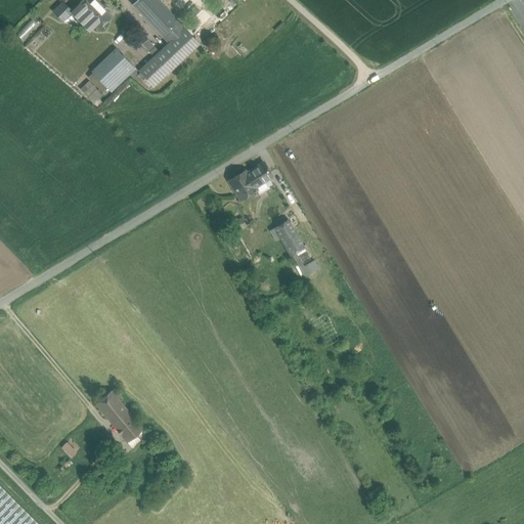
[(112,16),(95,0),(82,0),(77,6),(83,12),(95,26),(98,29),(112,16)]
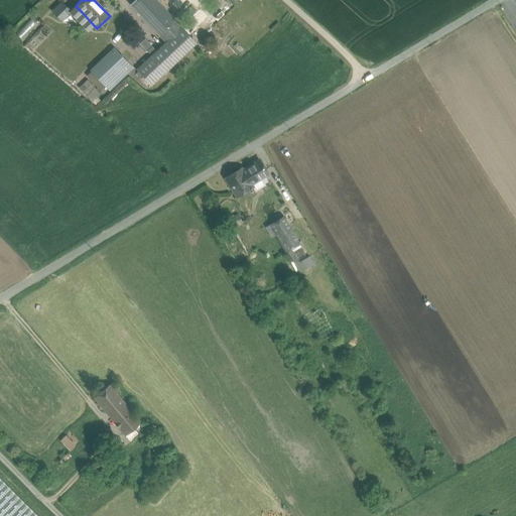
[(174,20),(155,0),(136,0),(131,5),(159,35),(174,20)]
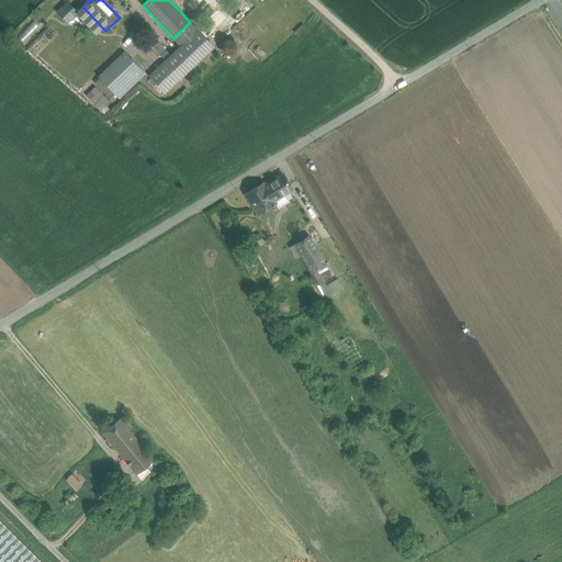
[(67,1),(56,12),(67,23),(77,13),(76,13),(78,11),(67,1)]
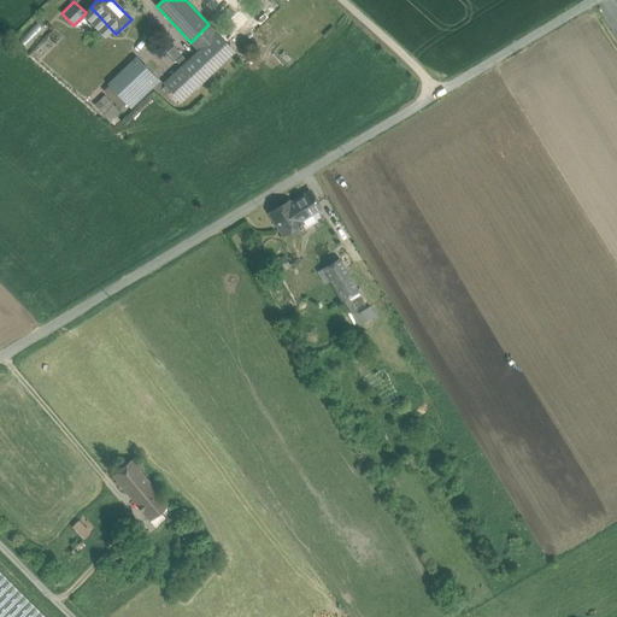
[(86,12),(83,15),(84,15),(90,22),(98,15),(90,7),(86,12)]
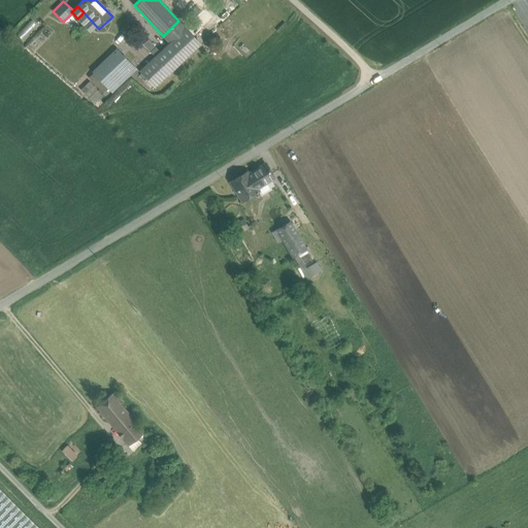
[(96,26),(84,12),(77,19),(90,31),(96,26)]
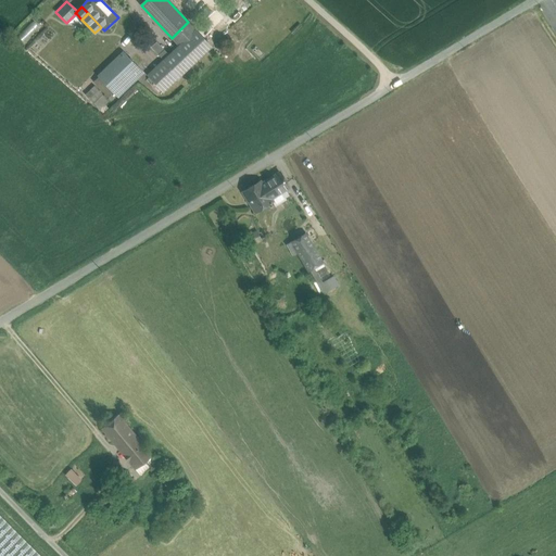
[(188,22),(172,38),(179,46),(196,30),(188,22)]
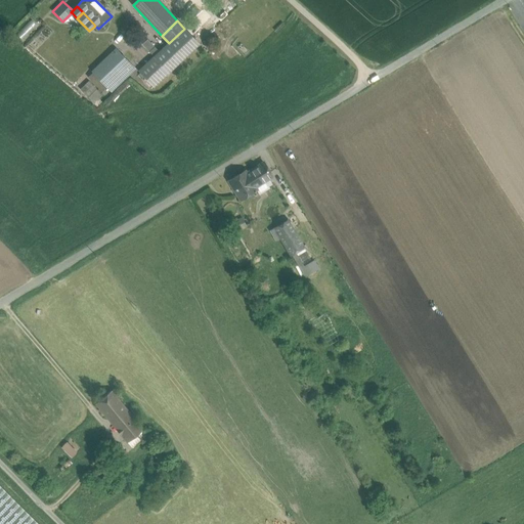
[(169,43),(139,71),(154,86),(199,44),(184,29),(169,43)]
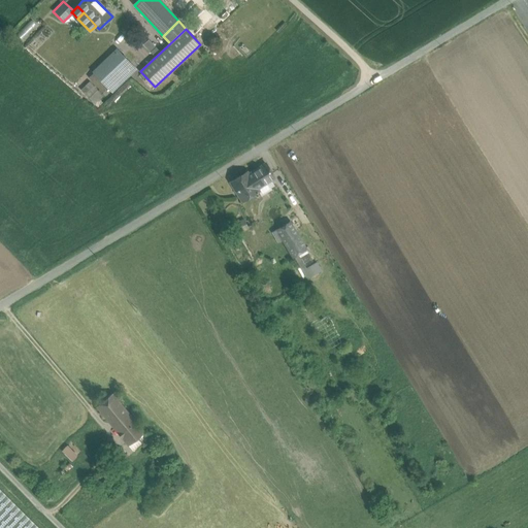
[(151,53),(156,47),(150,41),(145,45),(151,53)]
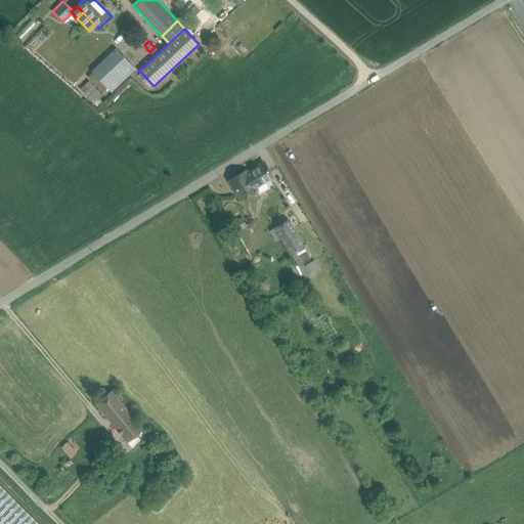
[(116,50),(93,72),(107,87),(130,66),(116,50)]
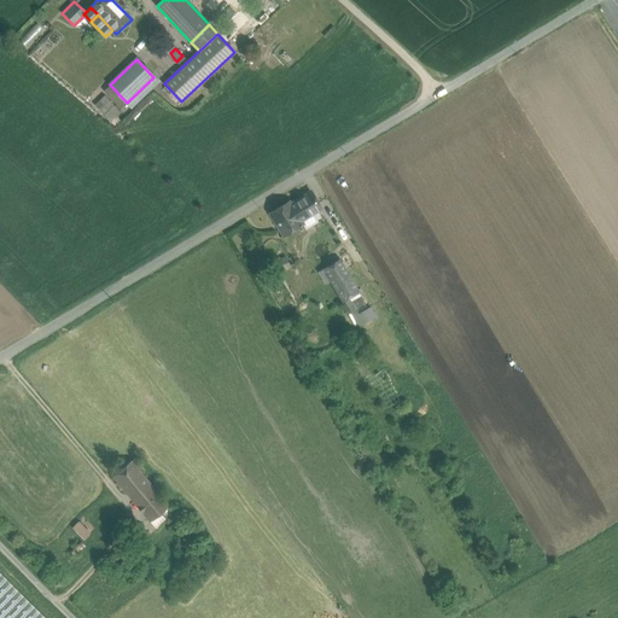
[(104,115),(115,105),(105,95),(94,105),(104,115)]
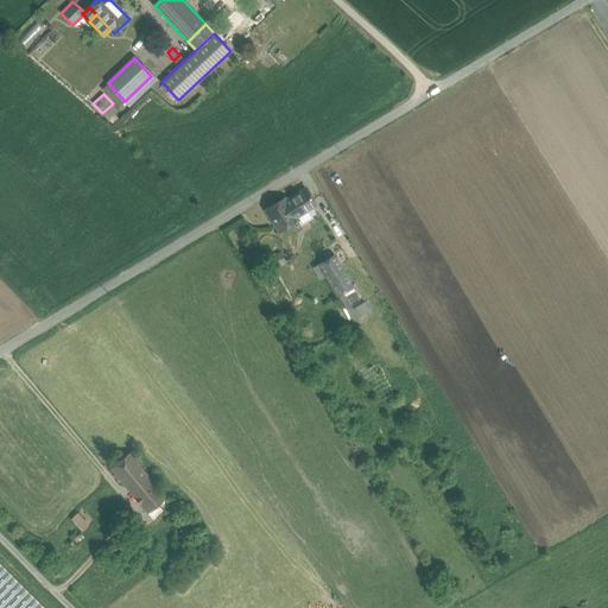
[(306,189),(286,202),(284,198),(266,209),(279,232),(297,220),(296,217),(316,204),(306,189)]
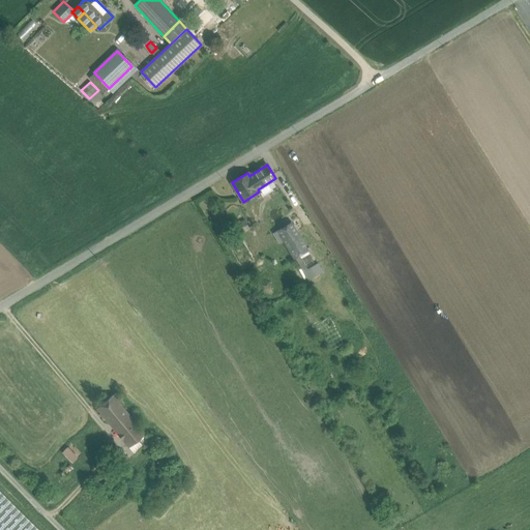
[(291,223),(278,231),(294,257),(300,254),(306,249),(291,223)]
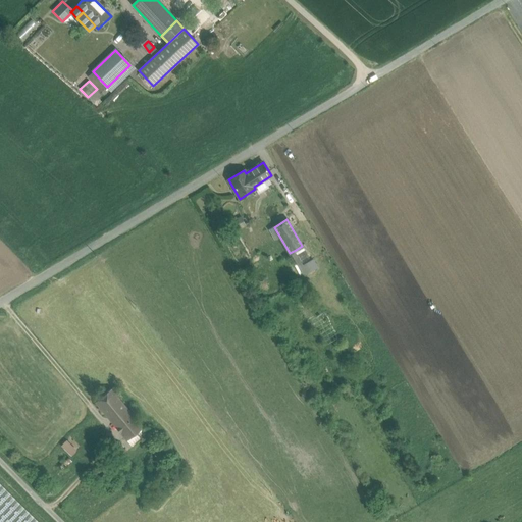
[(296,250),(290,253),(295,261),(300,258),(296,250)]
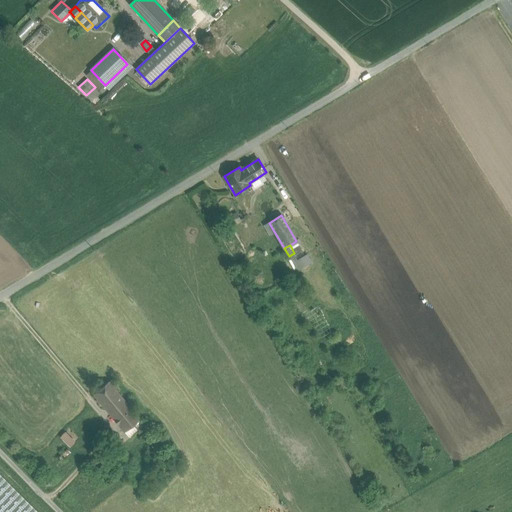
[(109,382),(94,394),(109,413),(124,400),(109,382)]
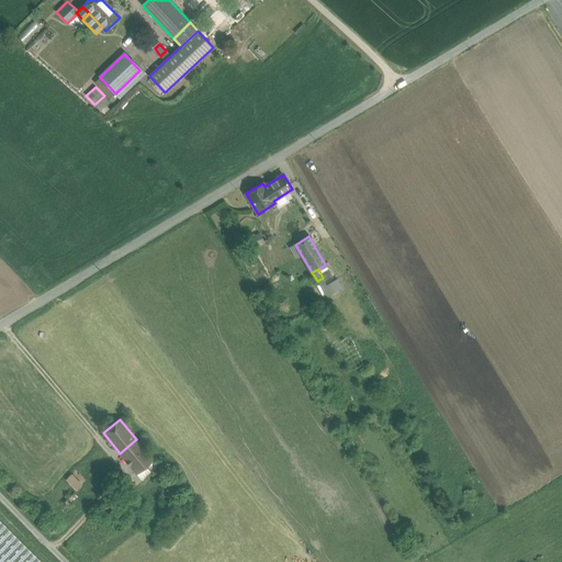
[(136,439),(120,453),(136,473),(154,460),(136,439)]
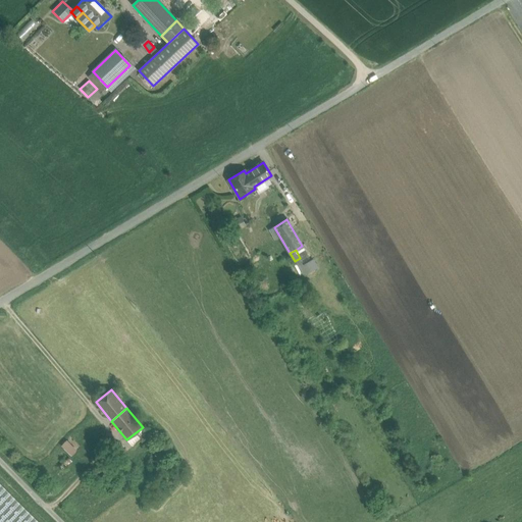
[(66,439),(60,446),(69,456),(76,450),(66,439)]
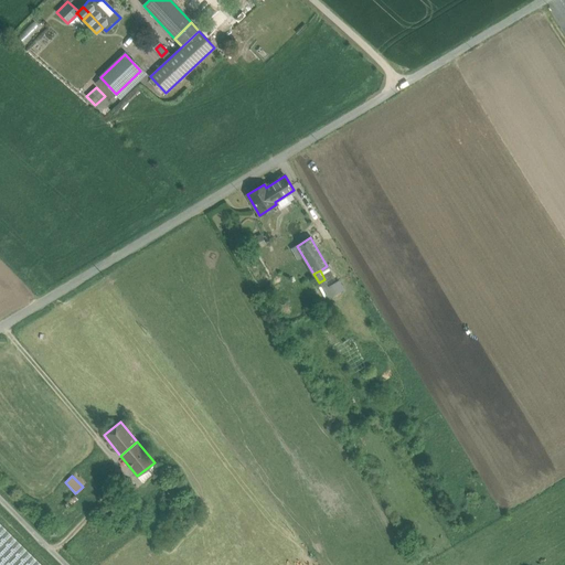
[(0,564),(41,564),(0,523),(0,564)]
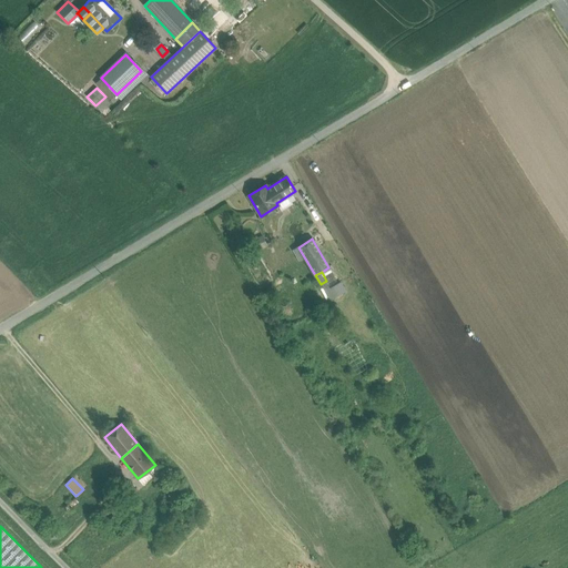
All buildings are outlined.
